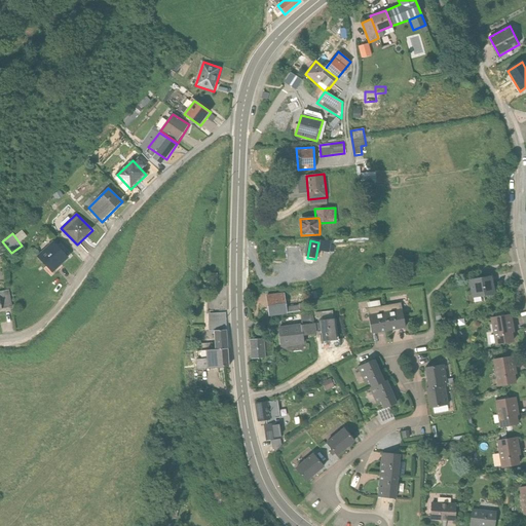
[(70,259),(53,241),(37,257),(53,274),(70,259)]
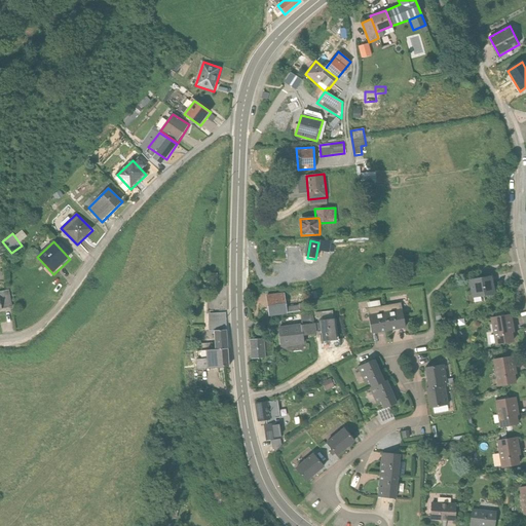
[(493,275),(471,280),(474,298),(482,296),(486,299),(488,295),(497,294),(493,275)]
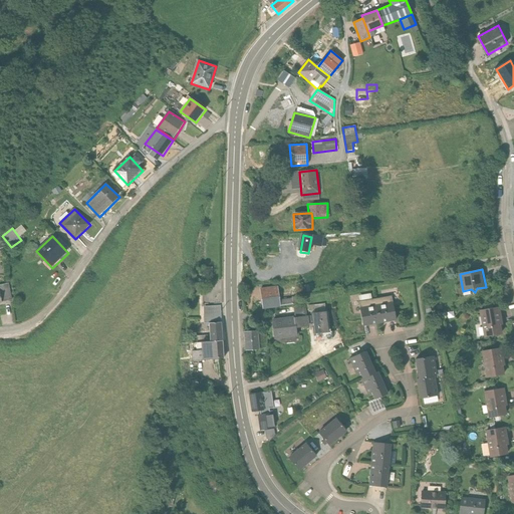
[(12,284),(0,286),(0,304),(15,301),(12,284)]
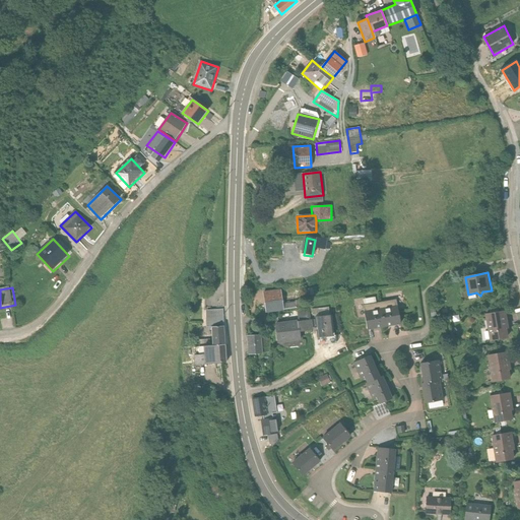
[(282,290),(263,293),(266,314),(284,312),(282,290)]
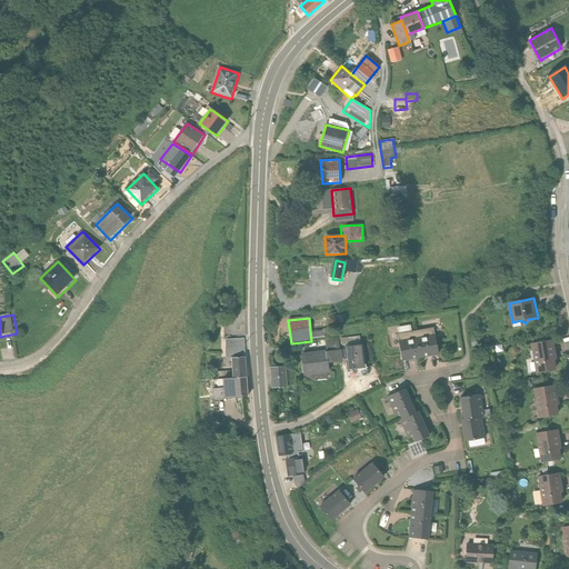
[(435,329),(401,336),(405,361),(439,356),(435,329)]
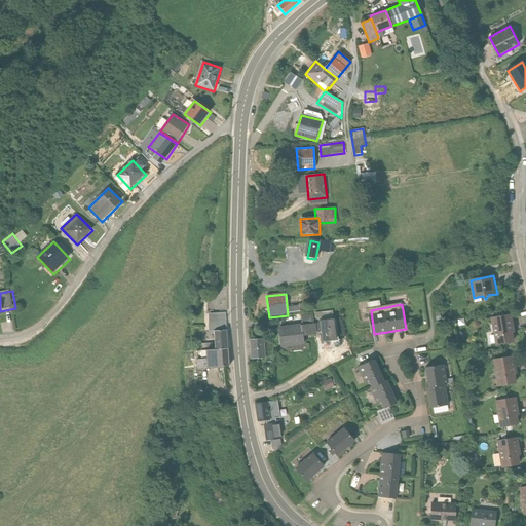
[(214,332),(227,331),(226,313),(208,314),(210,332),(214,332)]
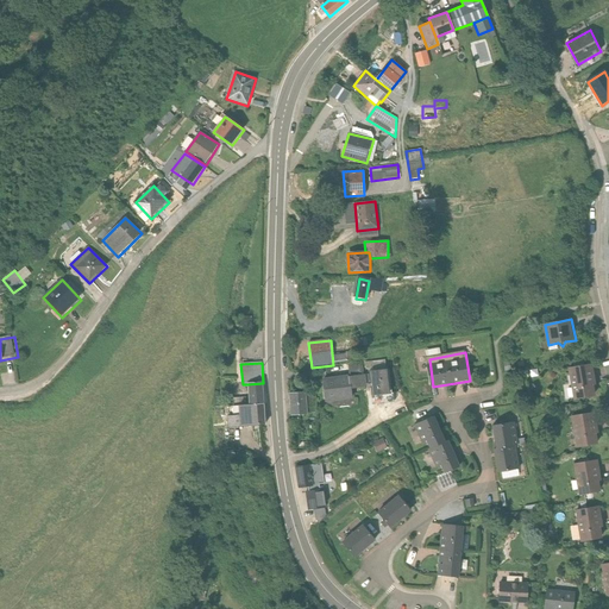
[(596,366),(570,370),(576,403),(601,399),(596,366)]
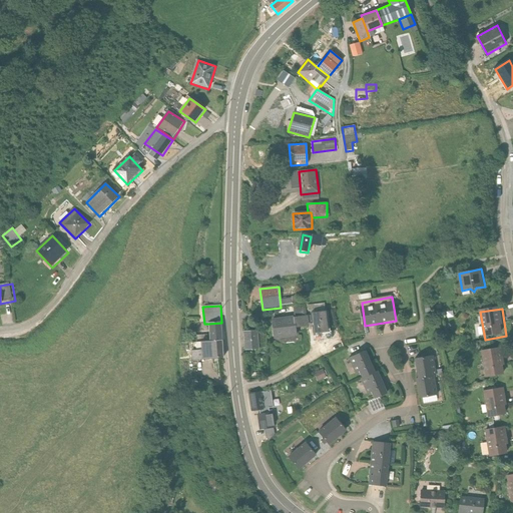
[(327,313),(313,315),(315,334),(329,332),(327,313)]
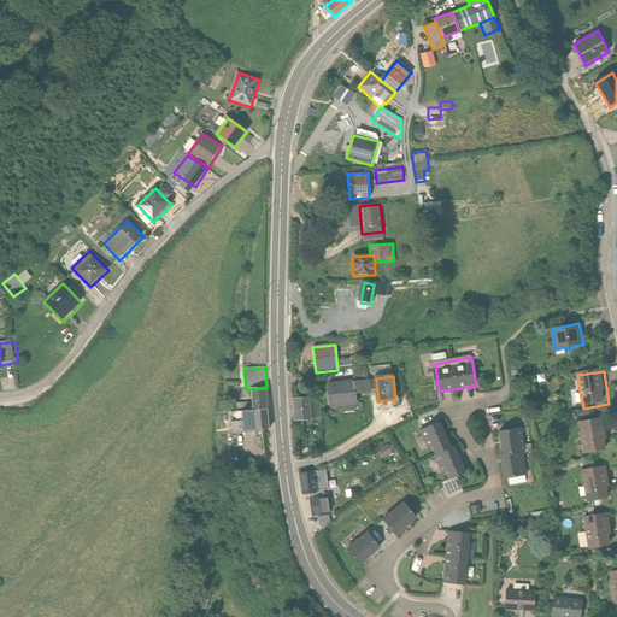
[(356,381),(328,385),(330,409),(359,405),(356,381)]
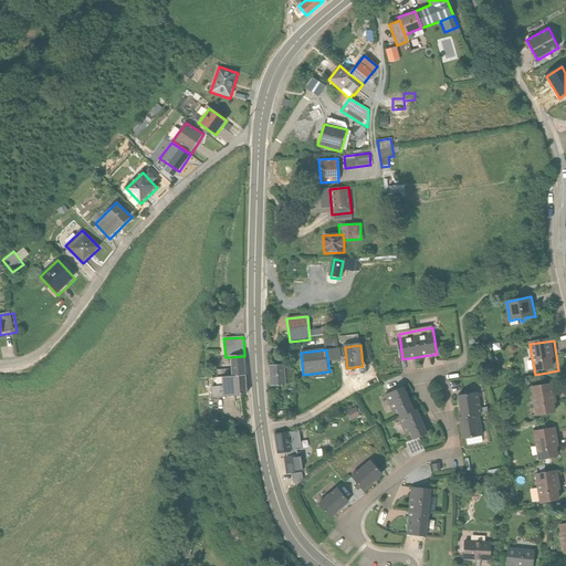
[(232,378),(245,377),(244,356),(230,357),(232,378)]
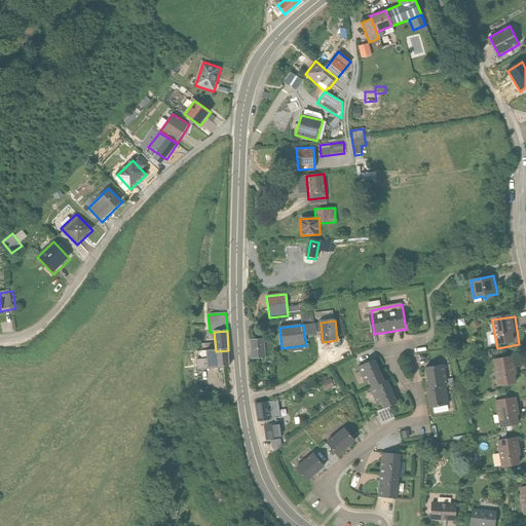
[(266,360),(265,340),(251,340),(253,361),(266,360)]
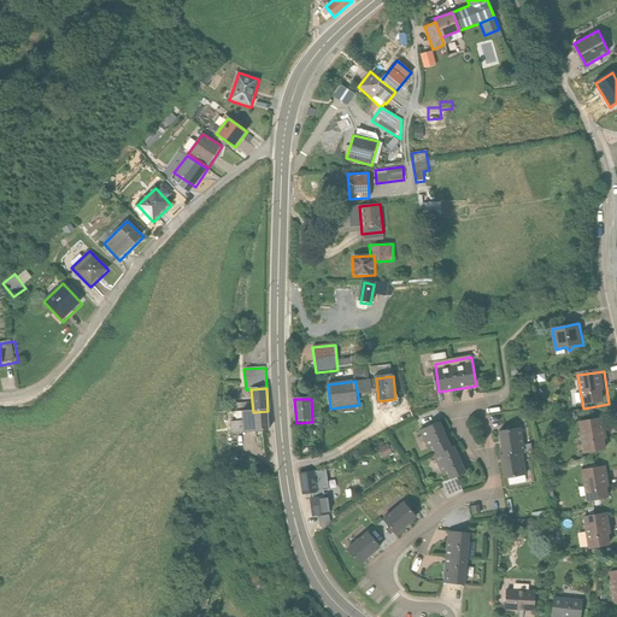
[(400,399),(378,401),(380,411),(401,409),(400,399)]
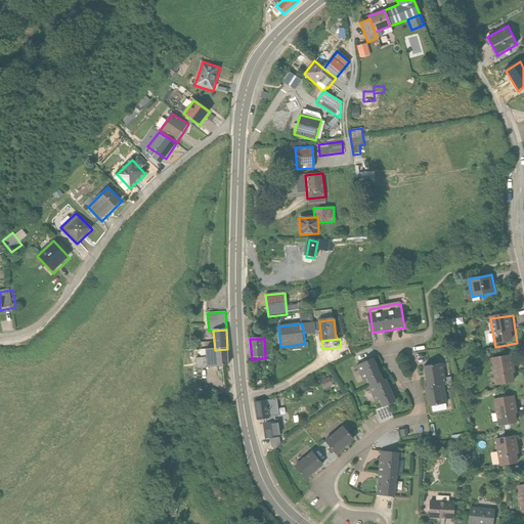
[(215,350),(206,351),(207,368),(229,367),(227,349),(215,350)]
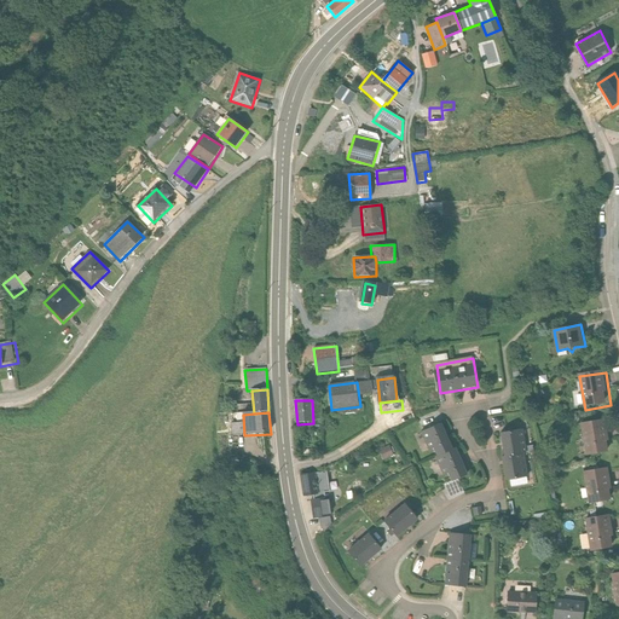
[(606,422),(583,426),(589,457),(611,453),(606,422)]
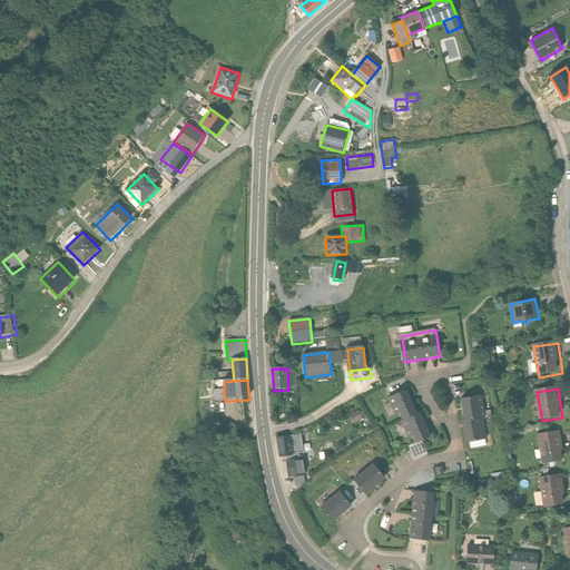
[(419,414),(409,390),(389,399),(396,416),(401,414),(404,421),(401,422),(409,439),(413,438),(416,444),(433,438),(422,413),(419,414)]
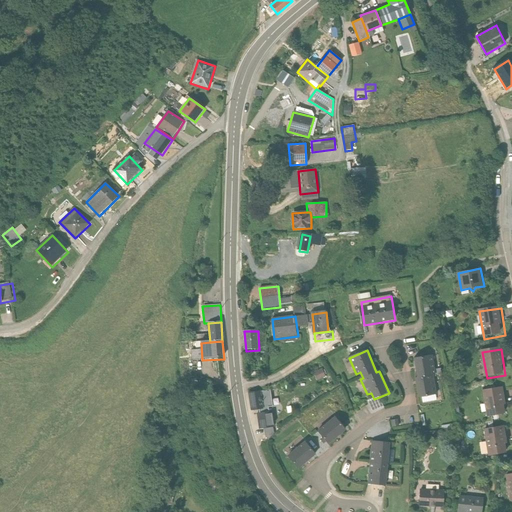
[(432,356),(415,359),(418,379),(436,376),(432,356)]
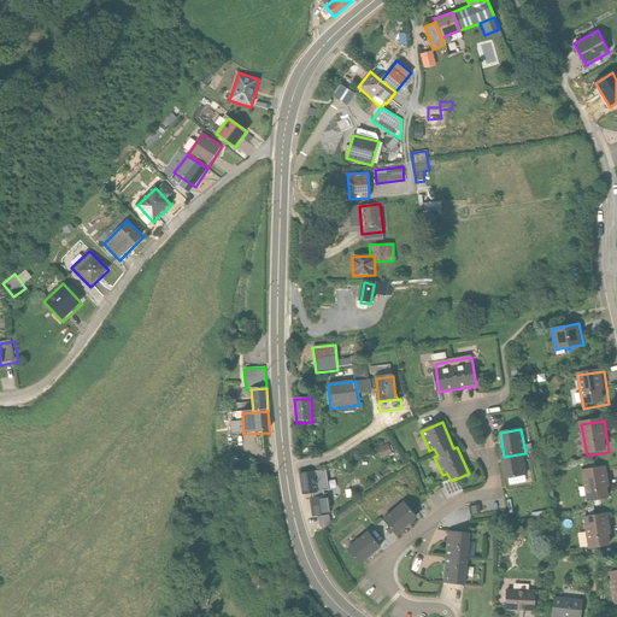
[(387,458),(398,454),(394,444),(383,448),(387,458)]
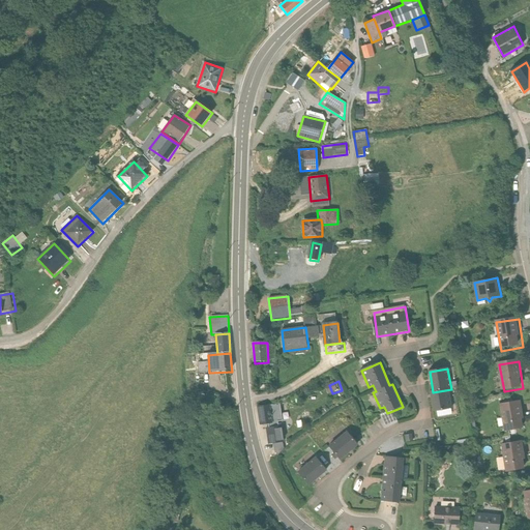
[(451,389),(431,392),(434,411),(454,408),(451,389)]
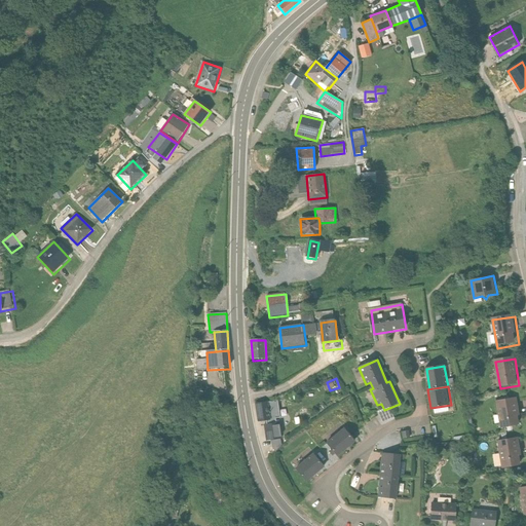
[(518,400),(497,402),(501,430),(522,427),(518,400)]
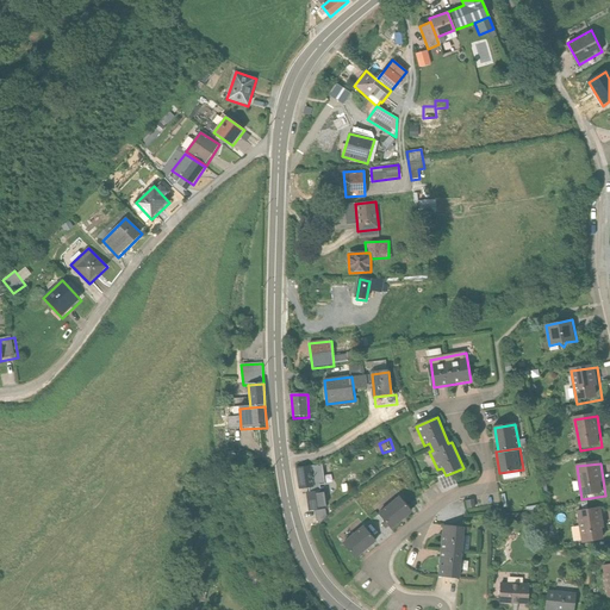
[(324,466),(312,468),(316,490),(310,490),(311,495),(307,495),(310,514),(329,511),(325,491),(322,492),(321,487),(327,486),(324,466)]
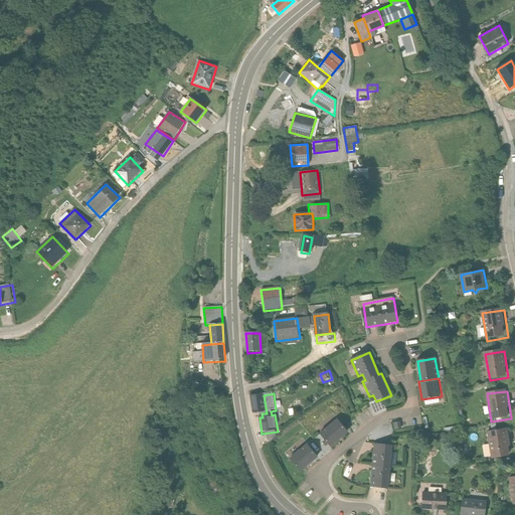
[(267,413),(264,395),(251,397),(253,414),(262,413),(267,413)]
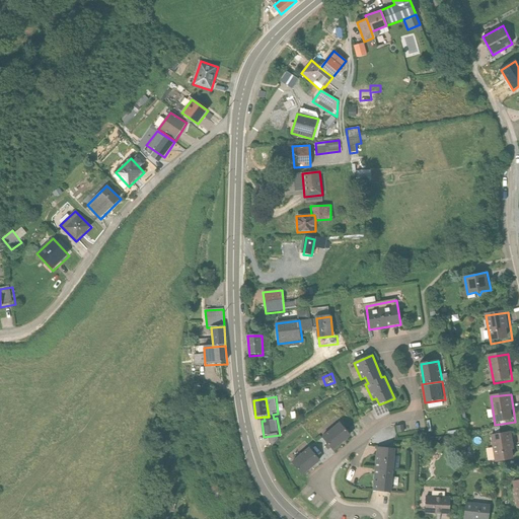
[(352,437),(342,423),(323,437),(335,451),(352,437)]
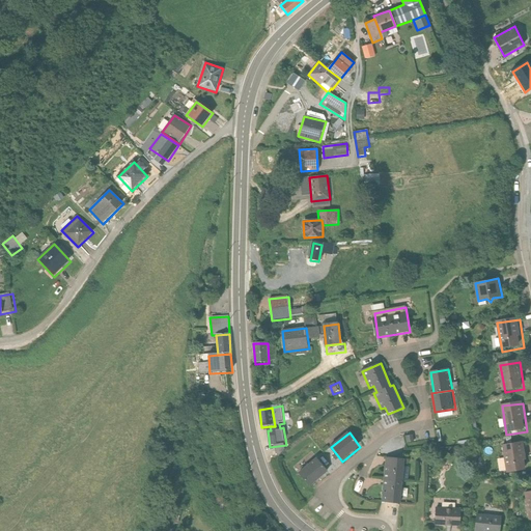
[(508,475),(527,471),(522,443),(503,447),(508,475)]
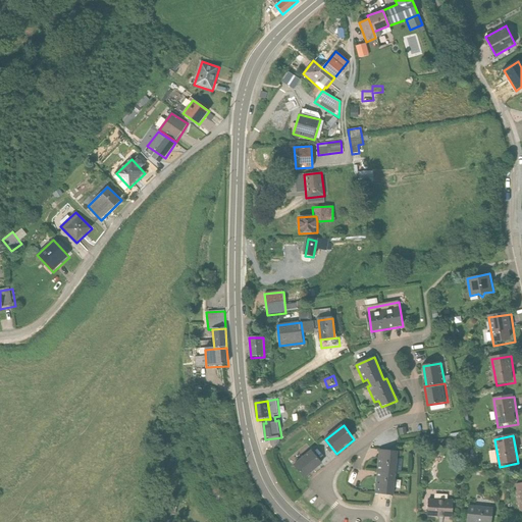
[(399,453),(379,451),(376,494),(395,497),(399,453)]
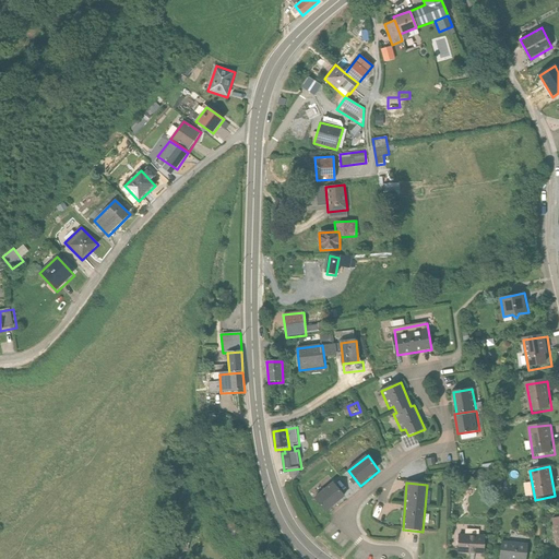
[(347,498),(334,484),(316,499),(326,513),(347,498)]
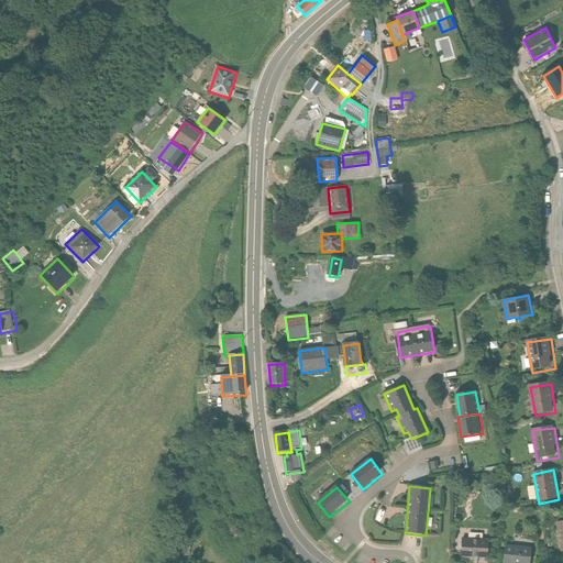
[(464,540),(463,559),(490,561),(492,542),(464,540)]
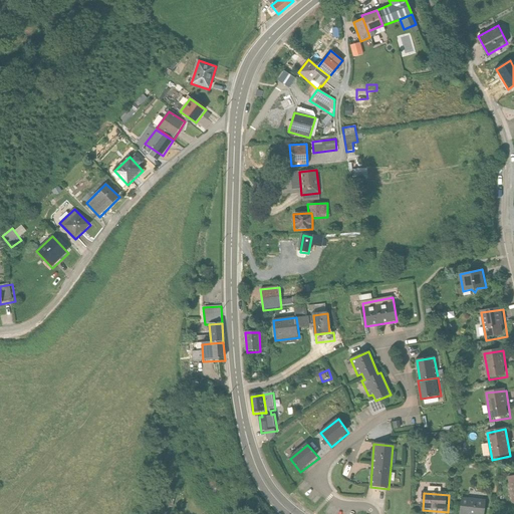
[(464,500),(462,513),(487,513),(489,503),(464,500)]
